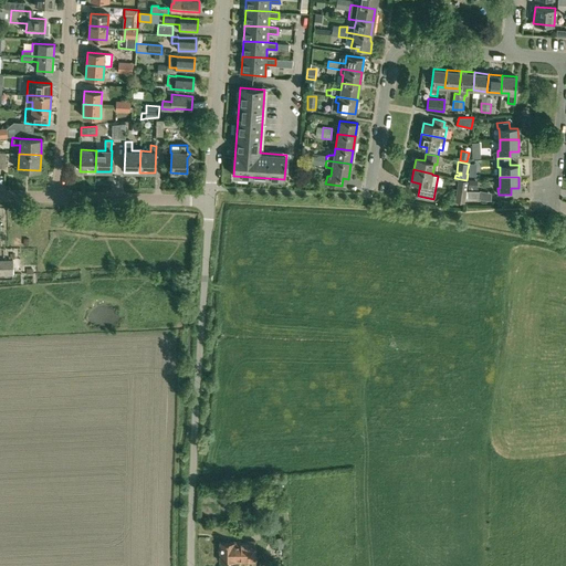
[(464,203),(464,202),(468,181),(458,179),(454,202),(464,203)]
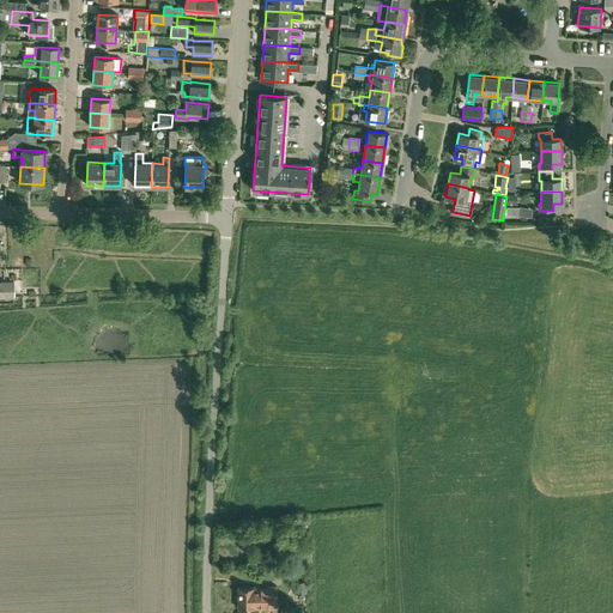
[(508,195),(508,206),(517,206),(517,196),(508,195)]
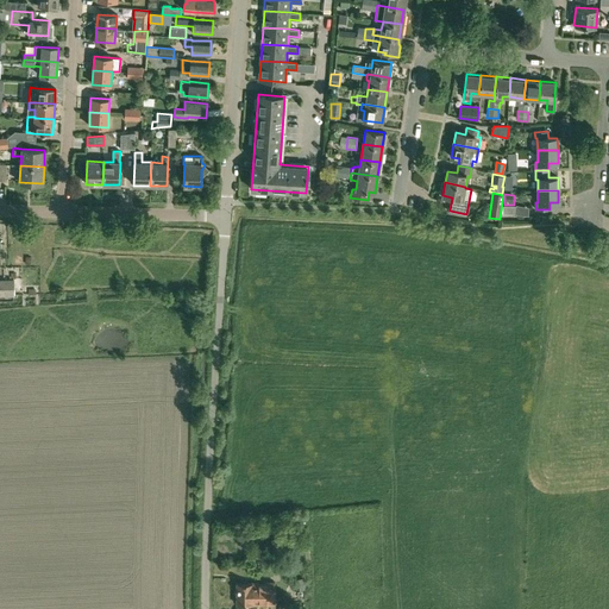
[(528,207),(516,205),(516,206),(503,205),(503,213),(516,213),(516,215),(528,215),(528,207)]
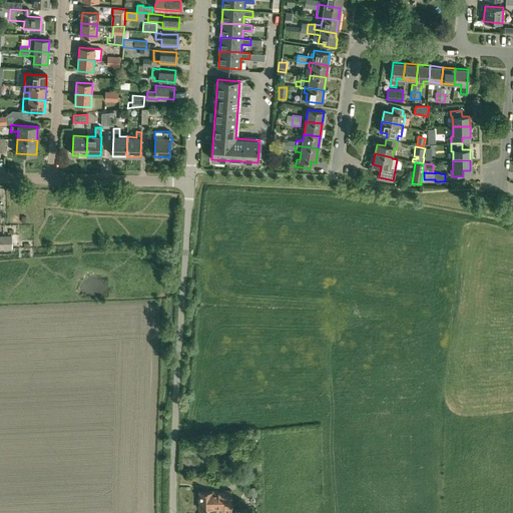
[(12,235),(3,235),(3,249),(12,249),(12,235)]
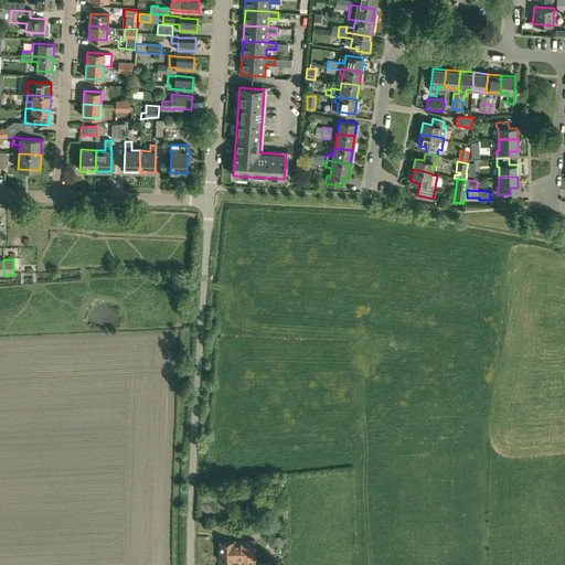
[(283,535),(272,536),(272,547),(283,547),(283,535)]
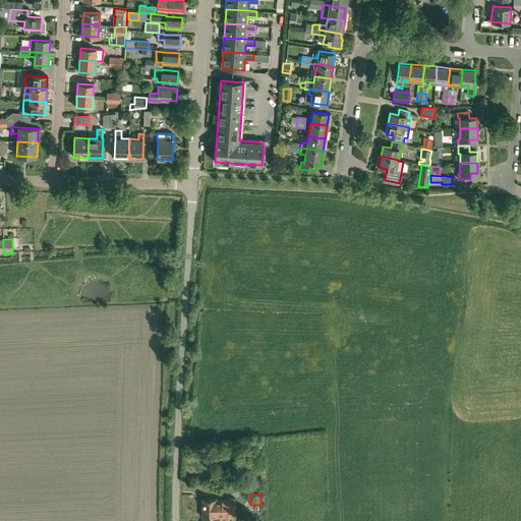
[(201,499),(201,517),(215,517),(215,518),(234,517),(234,498),(215,499),(201,499)]
